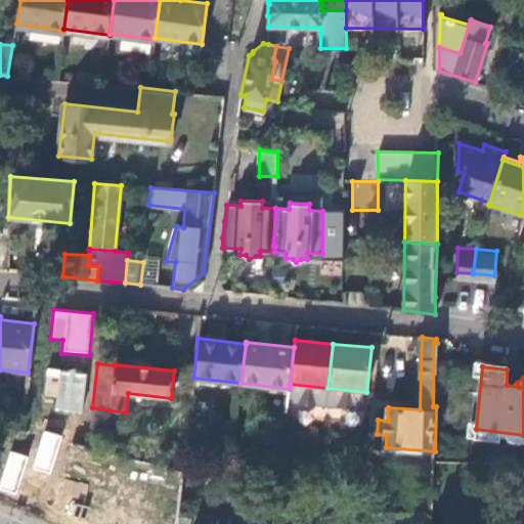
[(45,368),(43,395),(55,396),(54,411),(82,413),(86,372),(45,368)]
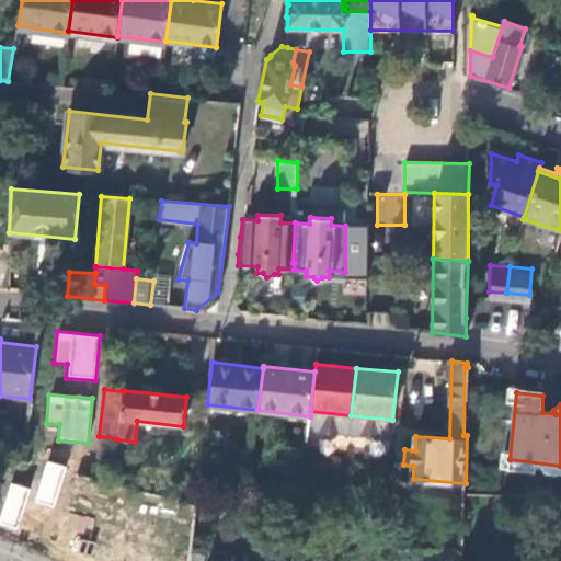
[(310,416),(308,430),(348,434),(351,415),(310,411),(310,416)]
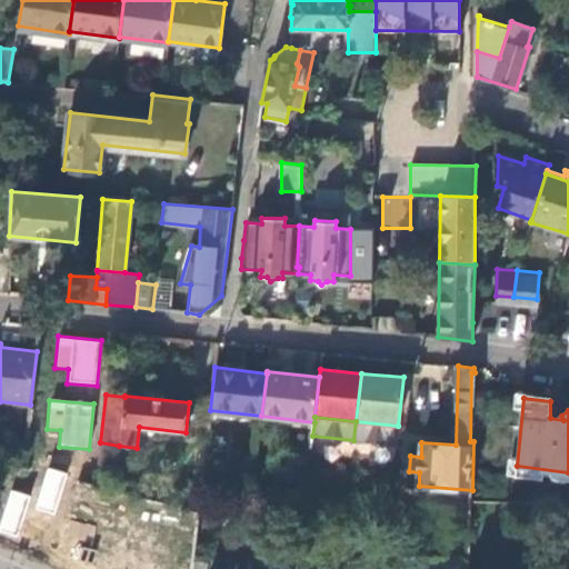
[(356,421),(353,440),(397,445),(398,426),(356,421)]
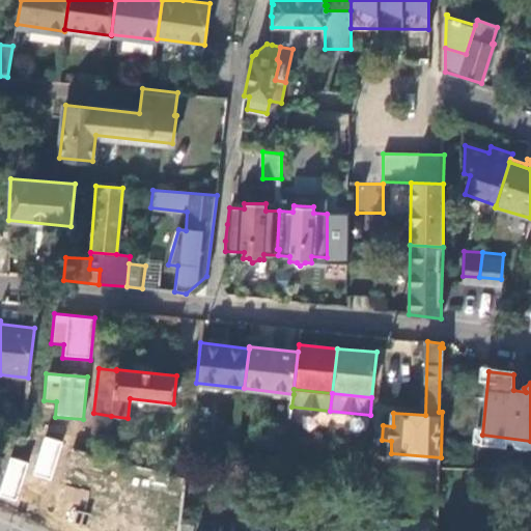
[(43,436),(31,475),(51,481),(63,441),(43,436)]
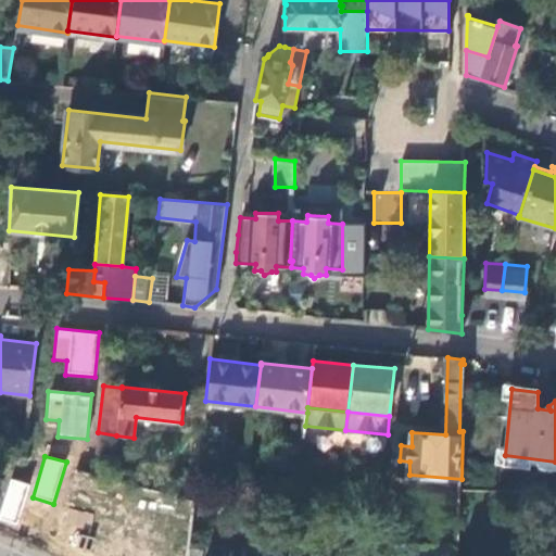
[(0,507),(0,519),(14,525),(28,483),(10,477),(0,507)]
